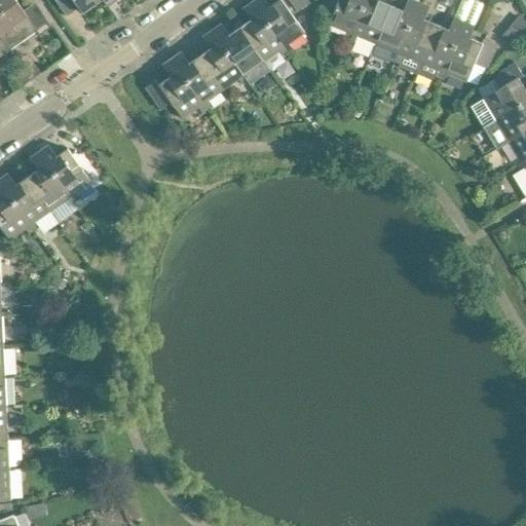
[(0,0),(0,15),(19,3),(15,0),(0,0)]
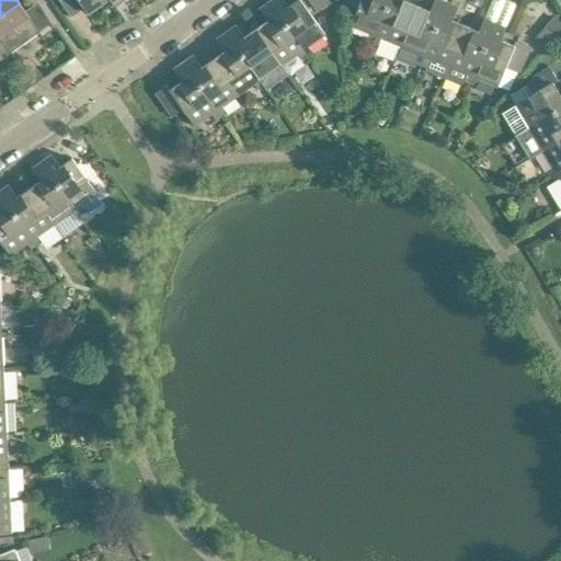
[(110,0),(115,7),(117,6),(113,0),(58,0),(59,0),(58,0),(78,0),(89,14),(109,0),(110,0)]
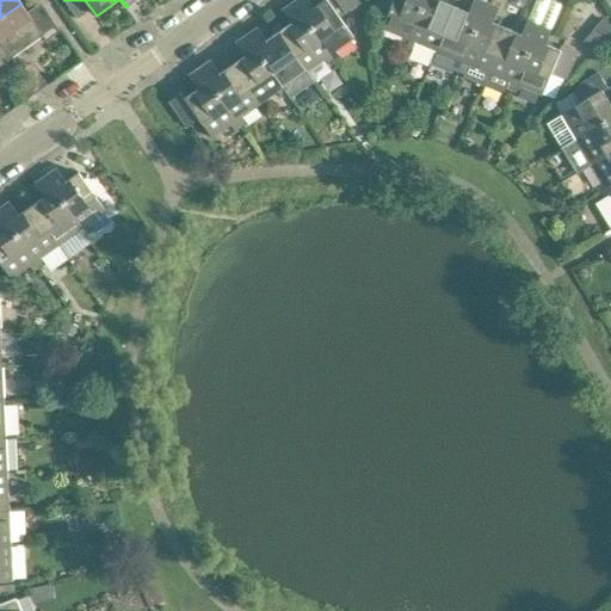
[(297,0),(294,2),(335,60),(340,56),(335,50),(355,38),(340,18),(359,4),(356,0),(323,0),(325,0),(314,8),(307,0),(297,0)]
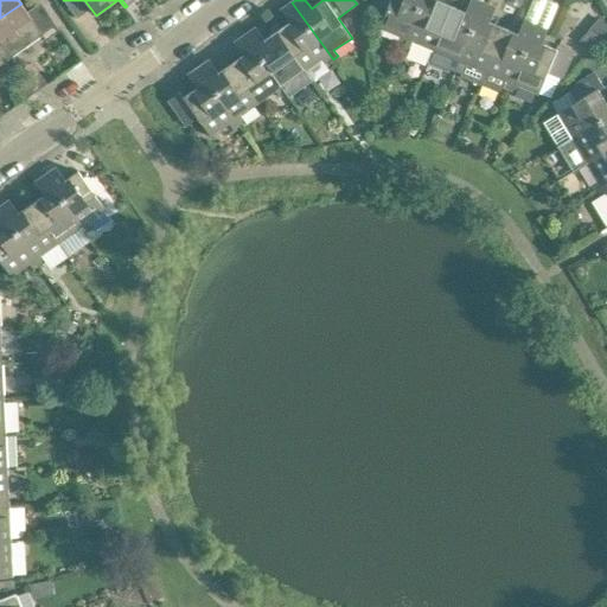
[(374,0),(372,4),(388,10),(379,29),(401,37),(397,43),(403,45),(421,0),(374,0)]
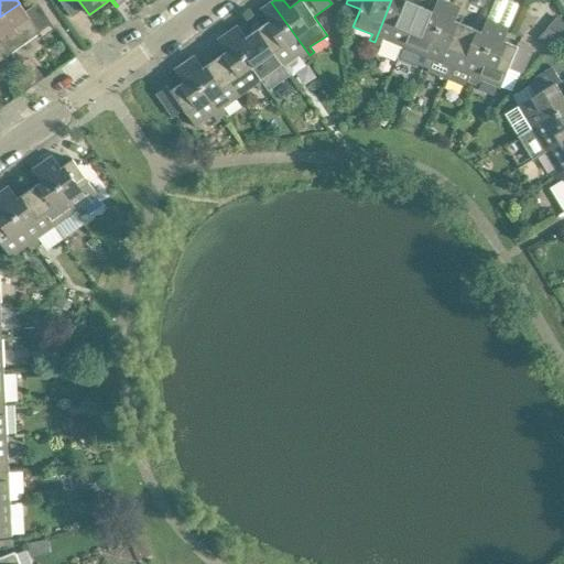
[(396,57),(418,6),(407,0),(405,0),(391,0),(375,42),(381,45),(379,51),(396,57)]
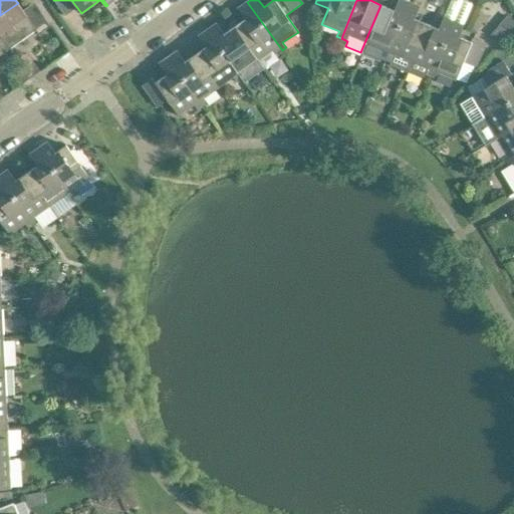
[(386,56),(408,2),(403,0),(398,0),(394,10),(380,5),(360,52),(378,60),(381,55),(386,56)]
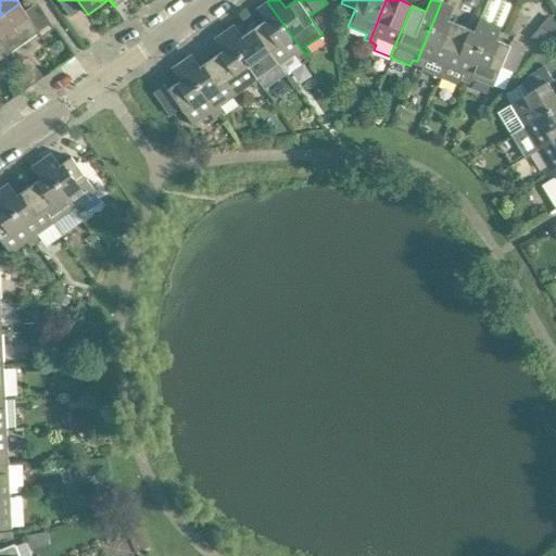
[(299,59),(305,54),(267,2),(257,10),(266,21),(254,29),(279,64),(294,53),(299,59)]
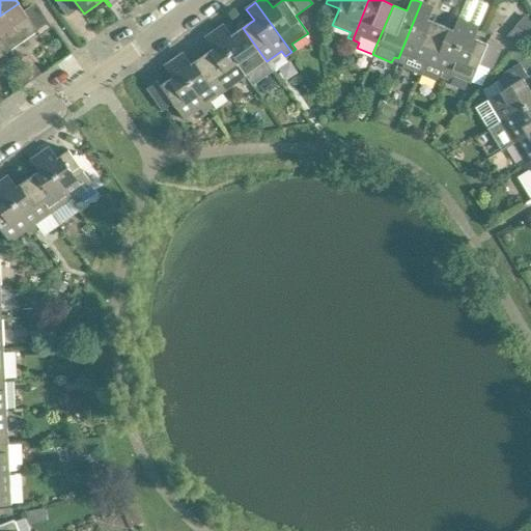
[(418,74),(439,24),(428,20),(434,7),(421,2),(398,58),(404,61),(403,64),(404,67),(418,74)]
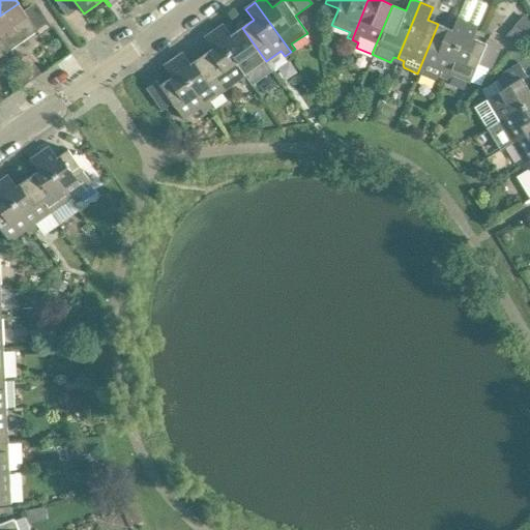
[(53,27),(42,13),(38,17),(31,6),(24,10),(19,3),(0,16),(0,35),(10,50),(36,31),(39,35),(53,27)]
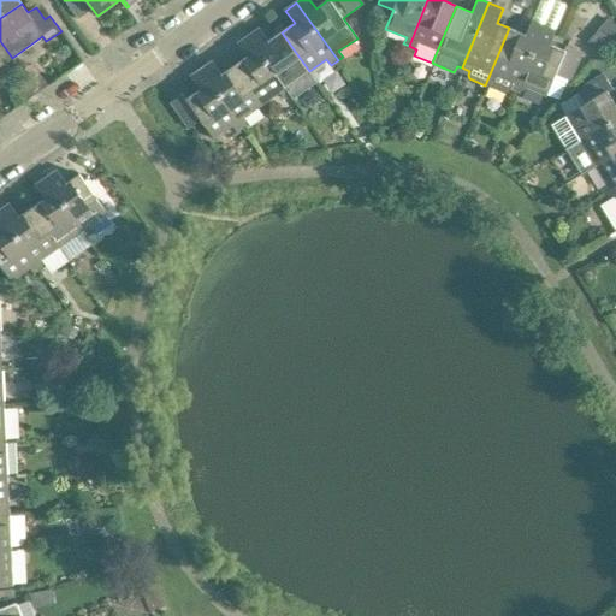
[(515,90),(542,24),(532,21),(526,35),(509,28),(485,86),(505,94),(509,92),(510,88),(515,90)]
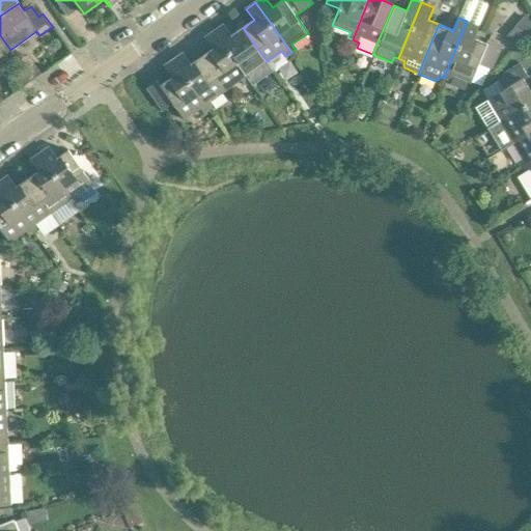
[(488,39),(486,44),(474,38),(479,26),(467,21),(444,78),(451,81),(453,75),(471,82),(479,64),(492,70),(502,45),(488,39)]
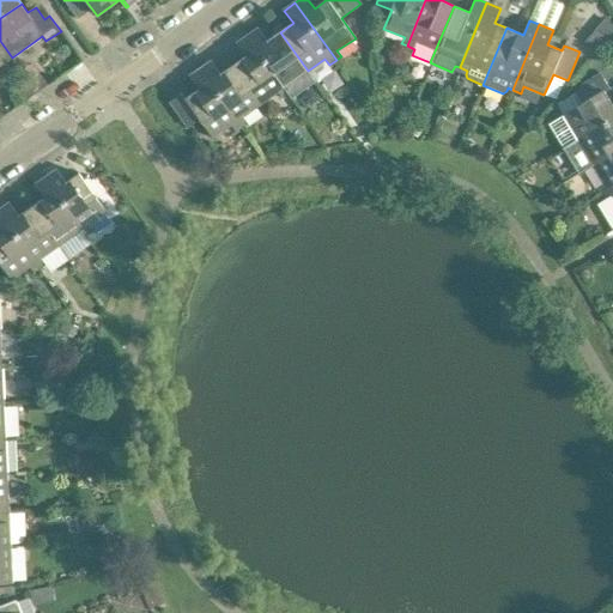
[(308,71),(280,32),(267,41),(259,29),(248,36),(289,93),(295,90),(290,84),(308,71)]
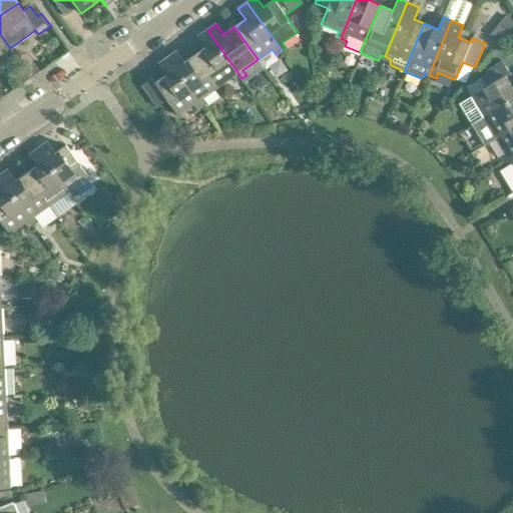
[(236,82),(241,78),(207,30),(198,36),(205,47),(195,54),(218,87),(232,77),(236,82)]
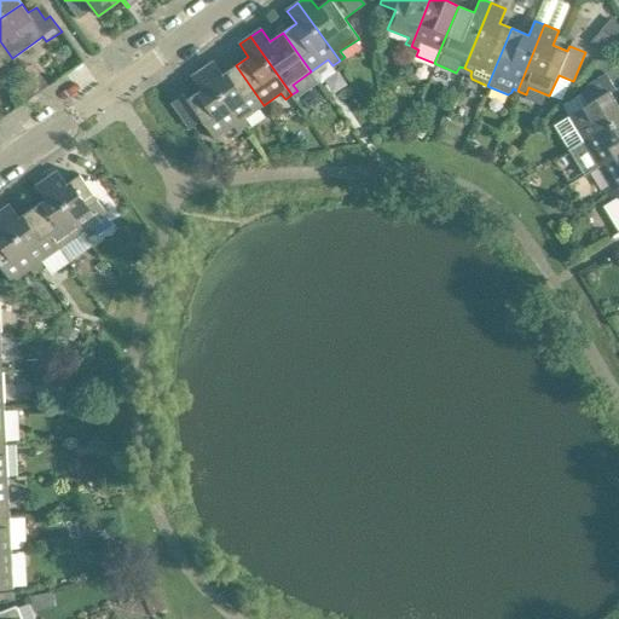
[(0,67),(12,58),(0,41),(0,67)]
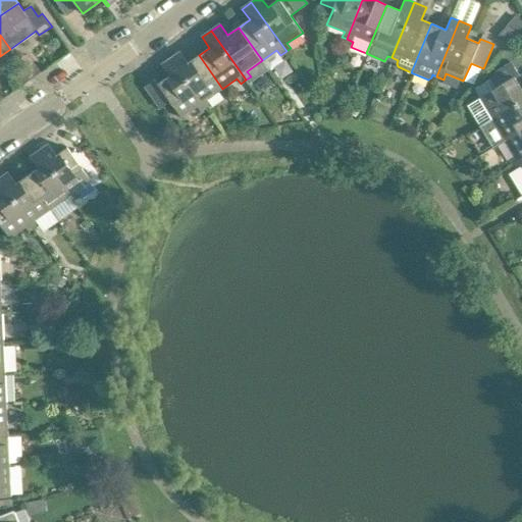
[(222,89),(199,55),(188,63),(179,52),(170,58),(205,108),(210,104),(207,99),(222,89)]
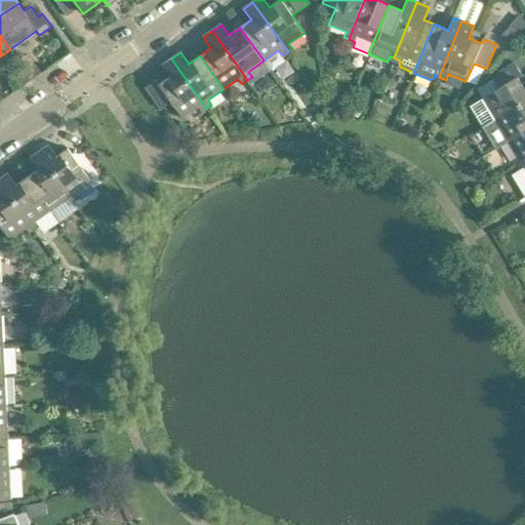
[(201,112),(206,109),(171,58),(162,66),(170,77),(159,84),(170,101),(183,118),(198,107),(201,112)]
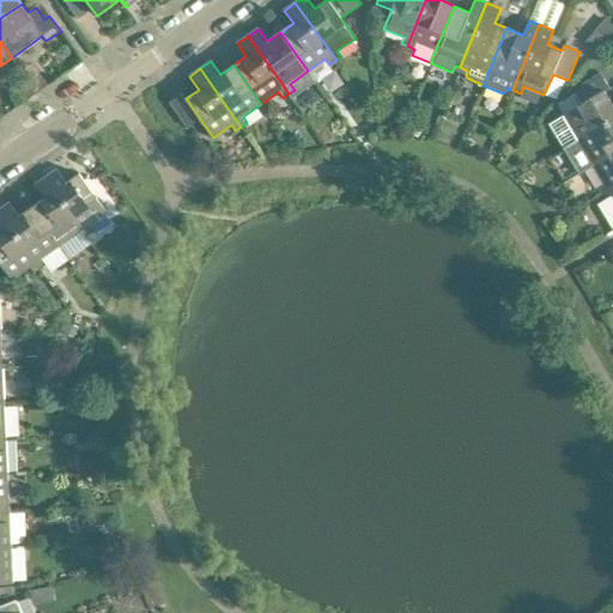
[(612,103),(612,104),(605,91),(610,89),(601,74),(574,90),(582,103),(563,115),(548,123),(563,147),(571,143),(572,144),(612,119),(612,103)]
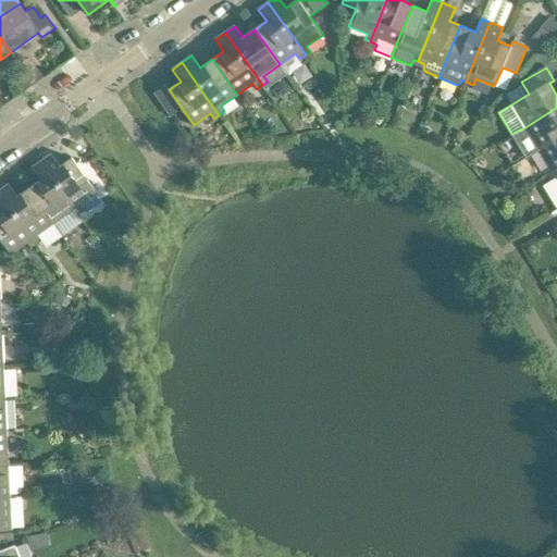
[(33,85),(44,77),(37,69),(27,76),(33,85)]
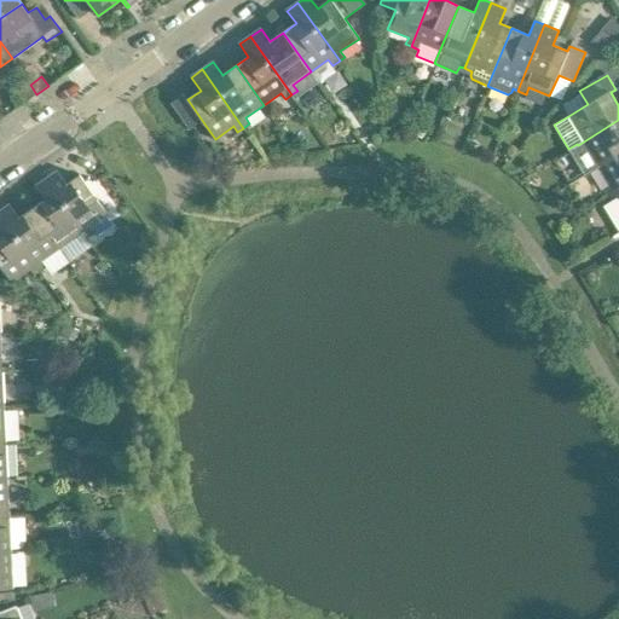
[(24,103),(36,94),(30,85),(18,93),(24,103)]
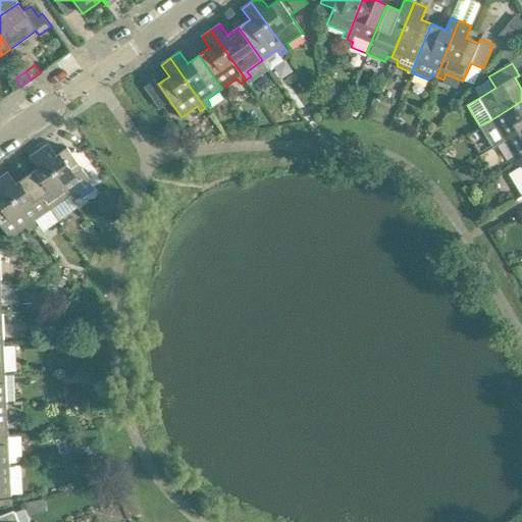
[(488,124),(481,128),(492,148),(505,141),(506,142),(521,133),(521,101),(487,122),(488,124)]
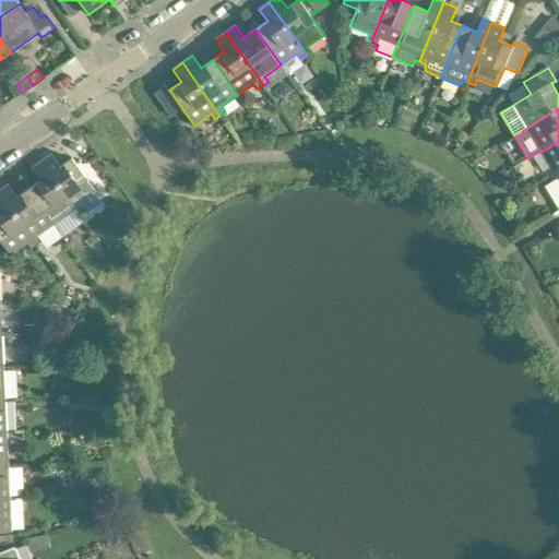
[(550,178),(558,171),(558,142),(542,152),(551,167),(545,170),(550,178)]
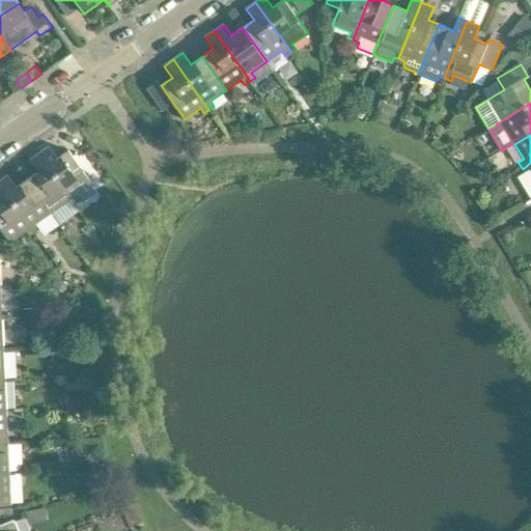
[(39,154),(75,203),(80,200),(77,195),(92,184),(68,150),(57,158),(49,147),(39,154)]
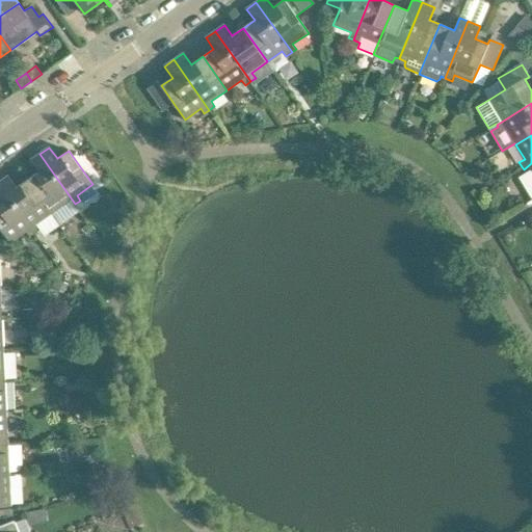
[(75,205),(75,204),(40,154),(30,160),(38,171),(27,180),(52,213),(60,223),(79,211),(75,205)]
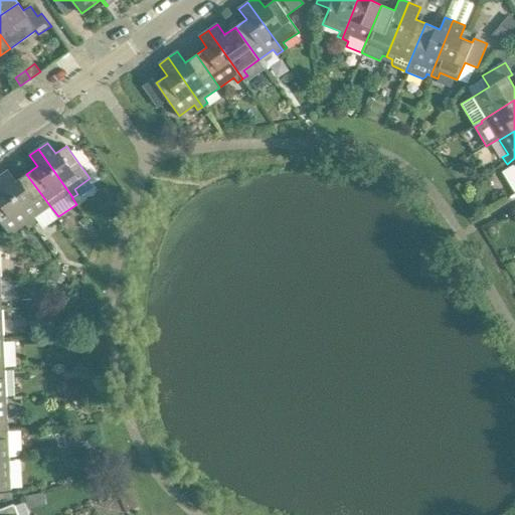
[(514,192),(514,158),(507,164),(509,167),(502,171),(514,192)]
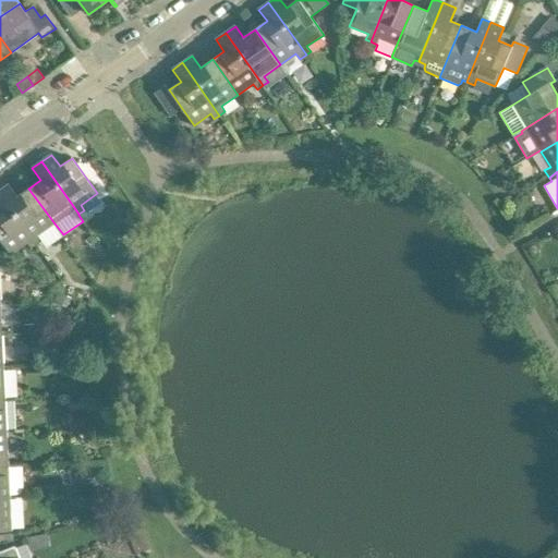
[(55,223),(28,189),(17,196),(9,184),(0,190),(0,193),(36,244),(41,241),(46,247),(62,235),(55,223)]
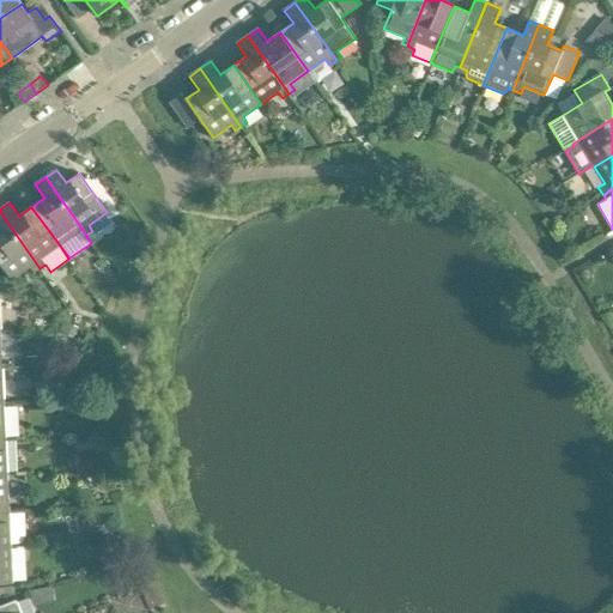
[(34,273),(40,268),(0,212),(0,262),(11,279),(30,267),(34,273)]
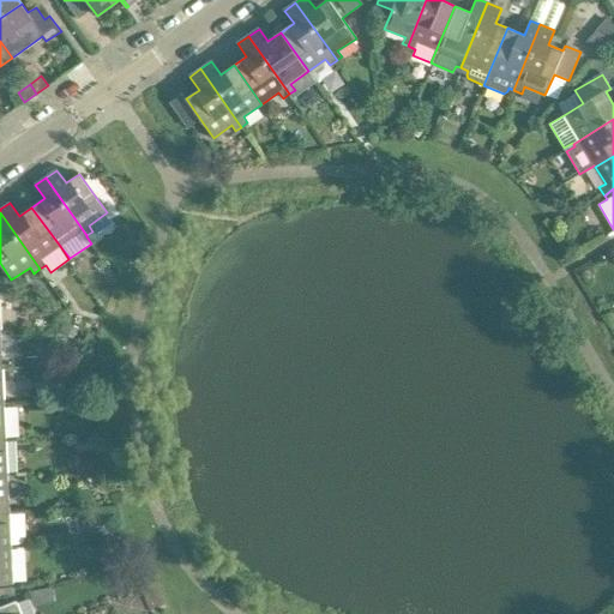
[(0,512),(10,512),(8,476),(0,476),(0,512)]
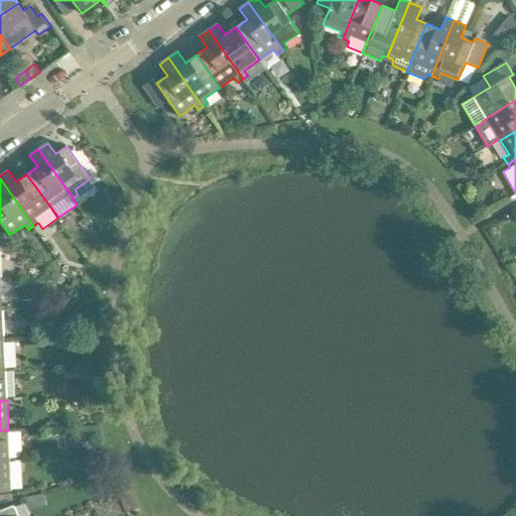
[(0,461),(10,461),(8,430),(0,430),(0,461)]
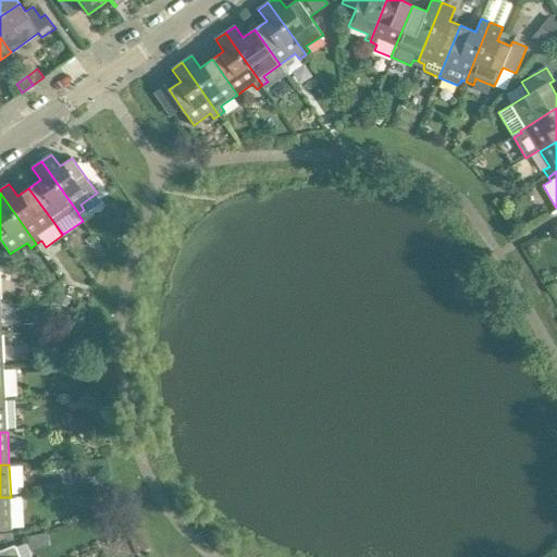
[(11,497),(0,497),(0,530),(12,530),(11,497)]
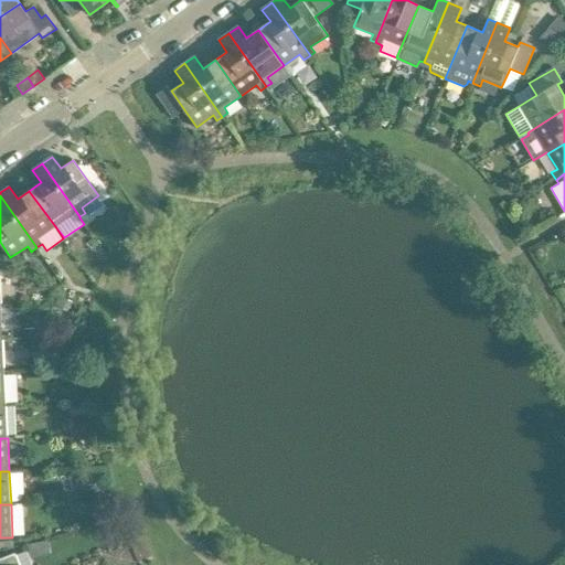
[(0,564),(19,564),(16,553),(0,558),(0,564)]
